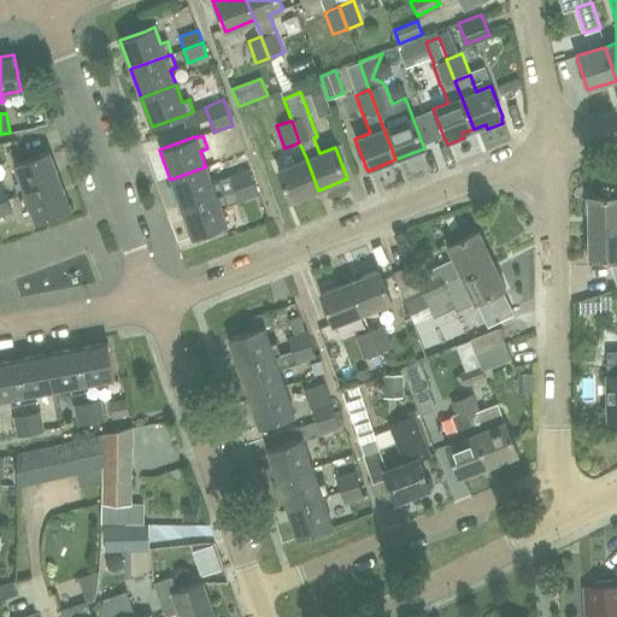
[(15,163),(21,178),(22,181),(13,183),(18,195),(25,193),(60,181),(50,151),(15,163)]
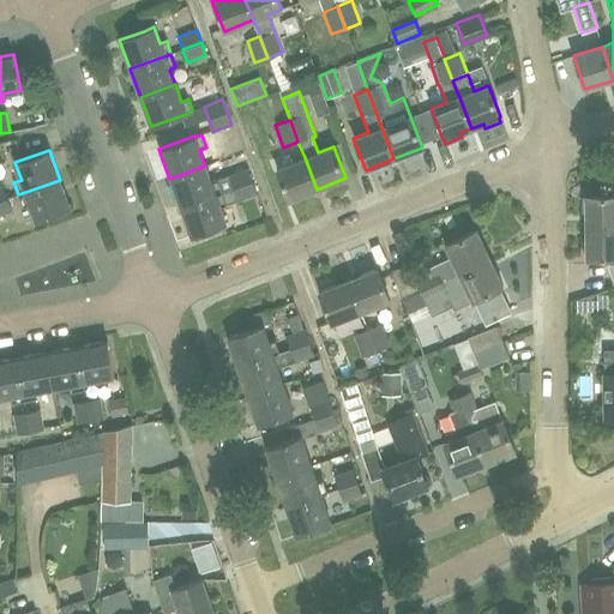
[(288,200),(317,190),(305,157),(276,169),(288,200)]
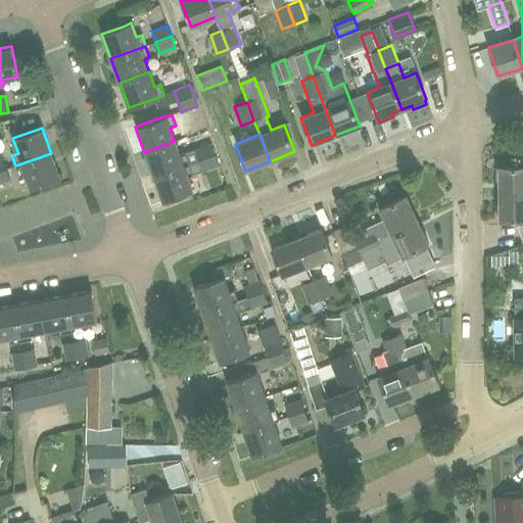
[(175,141),(144,152),(153,177),(189,163),(199,159),(195,149),(185,153),(181,154),(180,154),(175,141)]
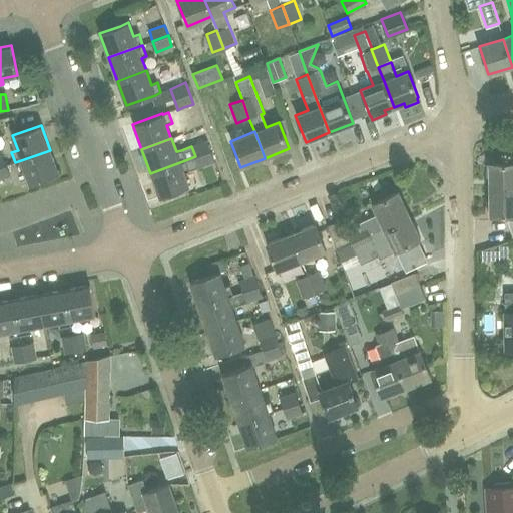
[(196,144),(191,146),(195,156),(210,151),(206,140),(201,142),(196,144)]
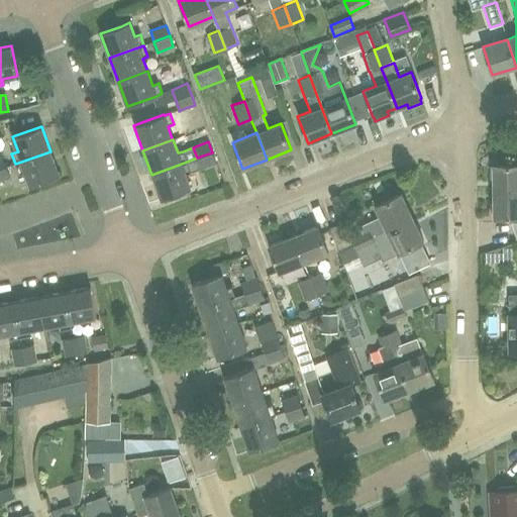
[(19,175),(25,173),(30,186),(59,176),(50,151),(21,162),(15,164),(19,175)]
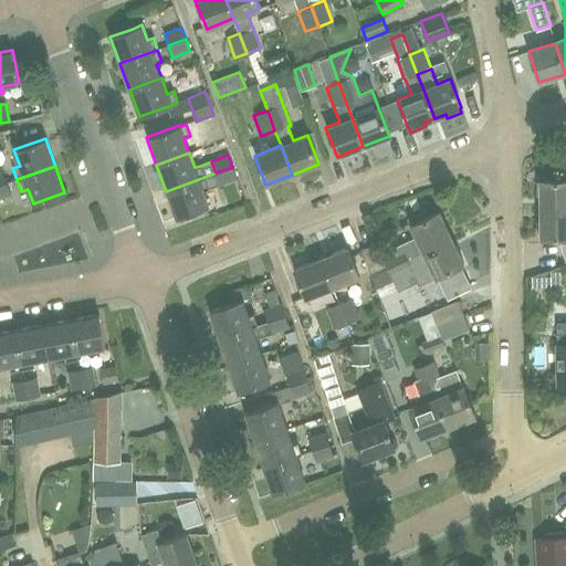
[(216,174),(220,184),(220,185),(237,179),(232,167),(216,173),(216,174)]
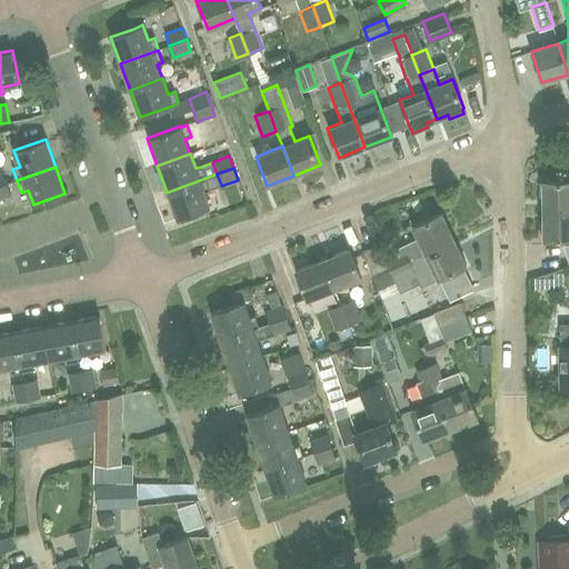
[(206,178),(167,192),(177,219),(210,207),(203,191),(209,189),(221,185),(217,175),(217,173),(206,178)]
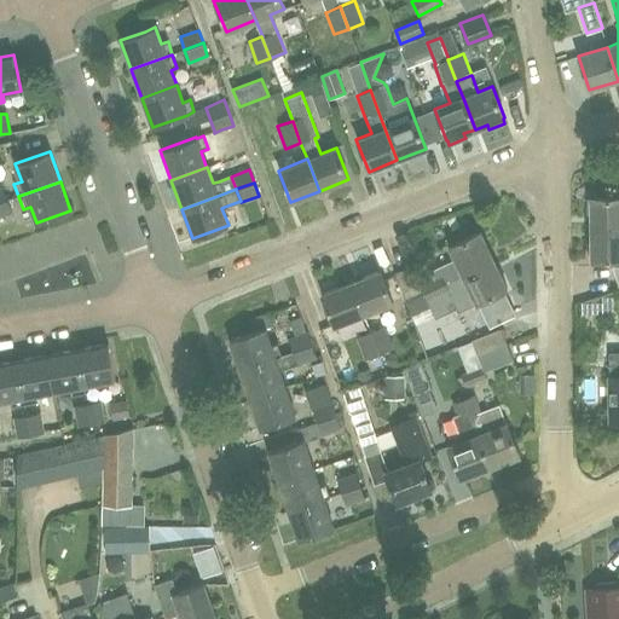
[(618,196),(590,196),(590,227),(618,227),(618,196)]
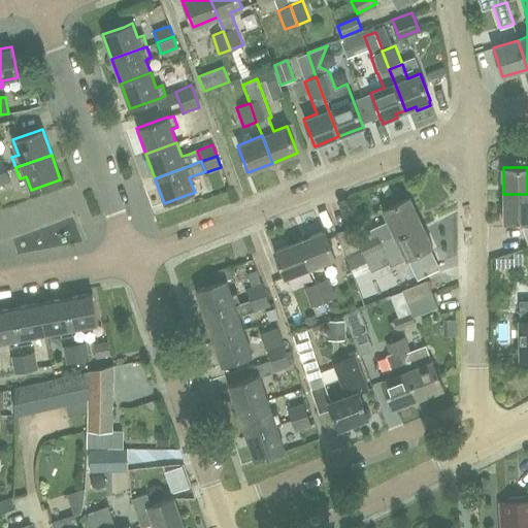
[(6,170),(0,172),(0,185),(10,182),(7,171),(6,170)]
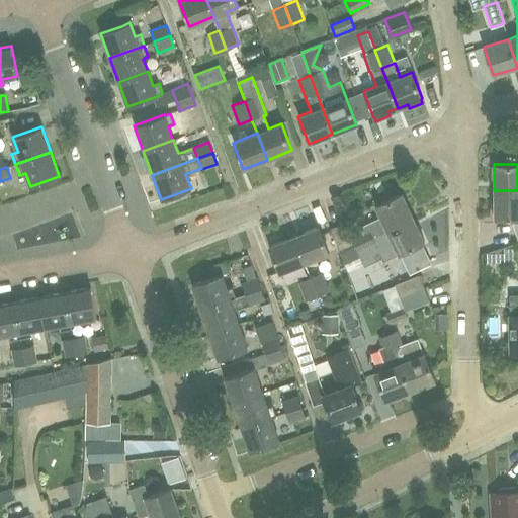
[(517,190),(494,190),(495,217),(517,217),(517,190)]
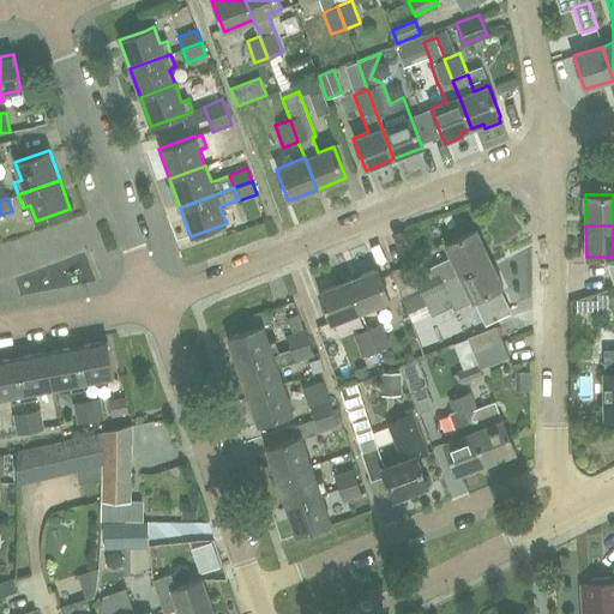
[(390,271),(402,299),(458,274),(488,258),(475,230),(444,245),(450,257),(427,268),(428,271),(413,278),(405,264),(390,271)]
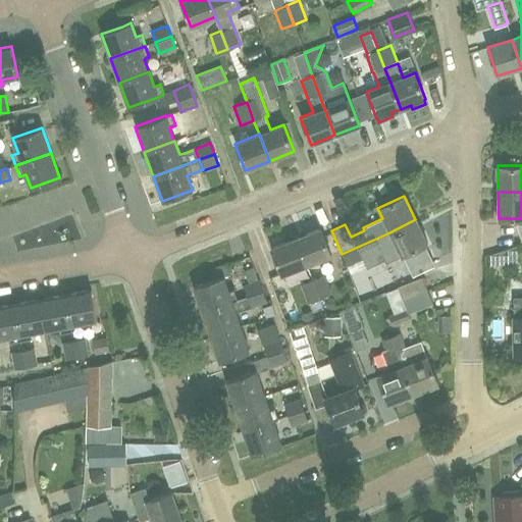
[(389,232),(342,254),(348,266),(362,260),(362,258),(380,250),(381,252),(396,246),(401,256),(427,244),(415,219),(389,232)]
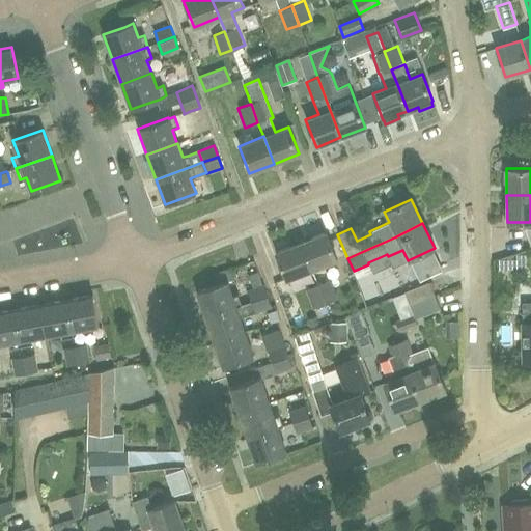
[(300,242),(311,270),(336,259),(326,232),(300,242)]
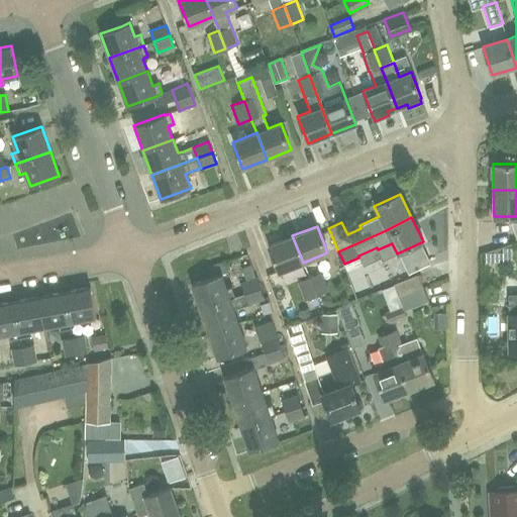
[(278,272),(303,263),(292,235),(268,245),(278,272)]
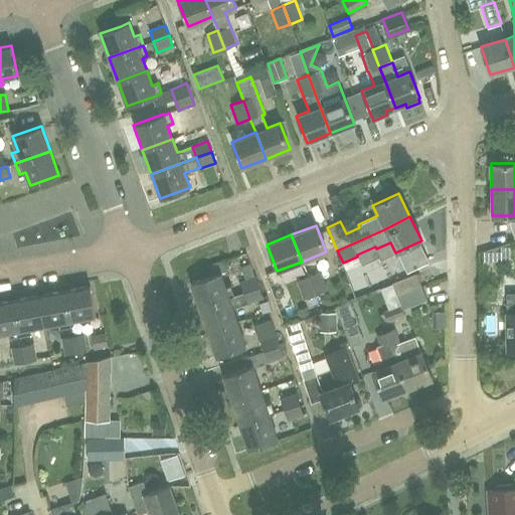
[(389,266),(350,282),(353,289),(356,297),(395,281),(392,274),(389,266)]
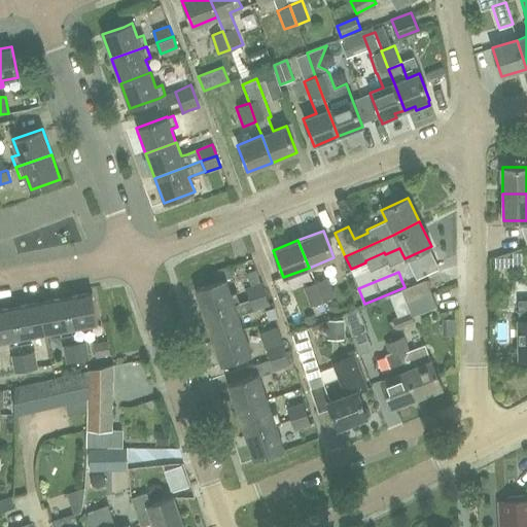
[(327,278),(315,283),(323,302),(336,297),(327,278)]
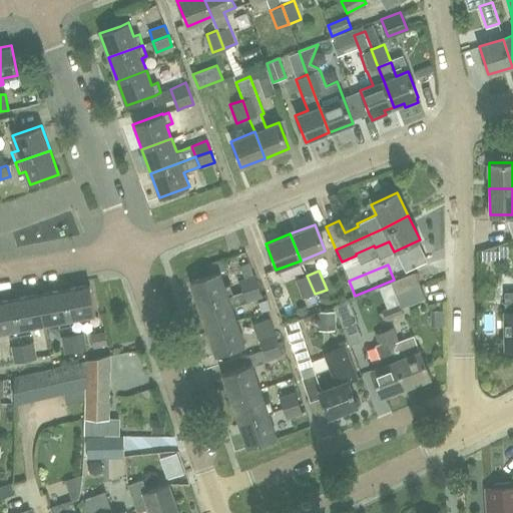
[(190,282),(198,307),(232,295),(229,284),(223,286),(218,272),(210,275),(190,282)]
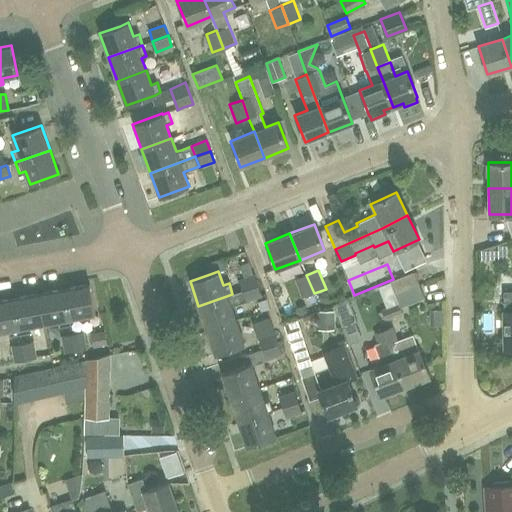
[(394,292),(418,283),(413,272),(389,281),(394,292)]
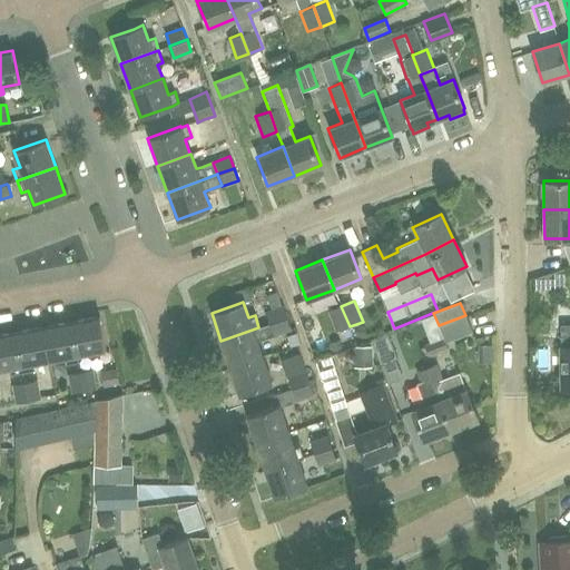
[(269,324),(287,317),(283,306),(265,312),(269,324)]
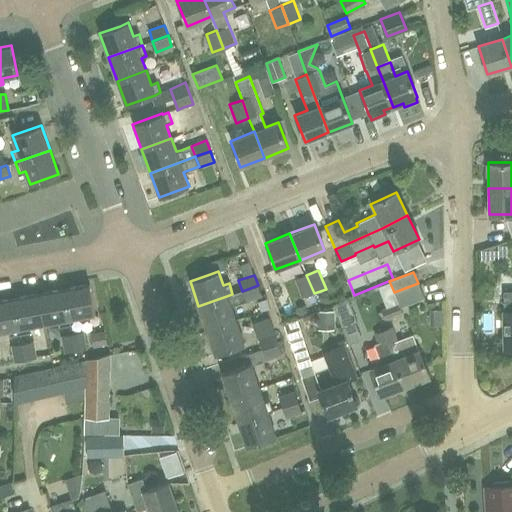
[(302,298),(314,293),(306,275),(295,279),(302,298)]
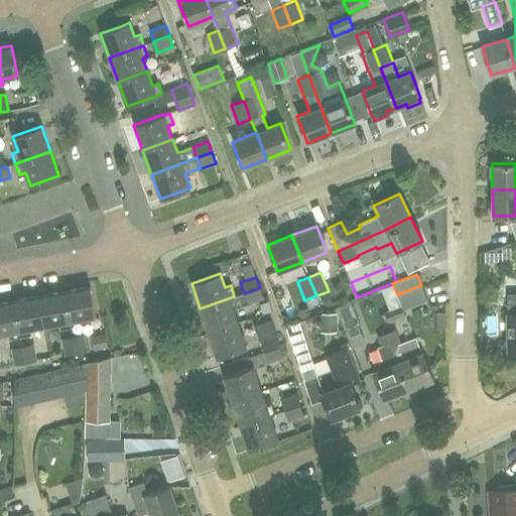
[(72,320),(98,315),(92,285),(66,290),(72,320)]
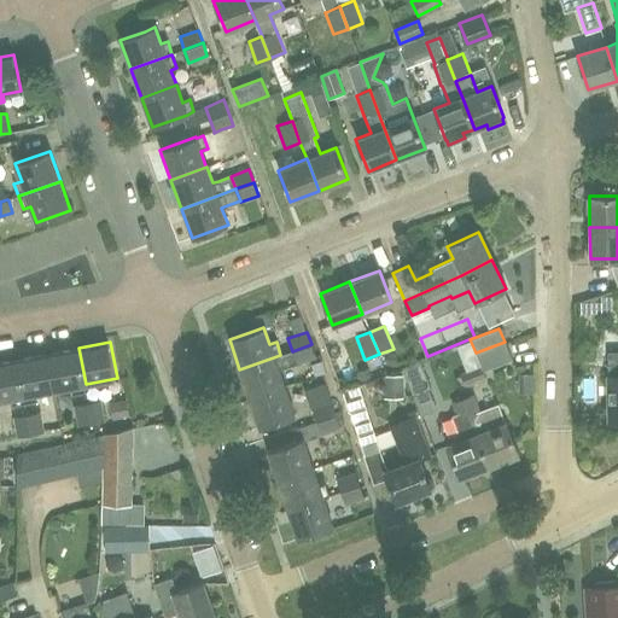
[(505,342),(476,353),(481,367),(460,375),(464,384),(465,386),(487,378),(485,375),(484,371),(512,360),(505,342)]
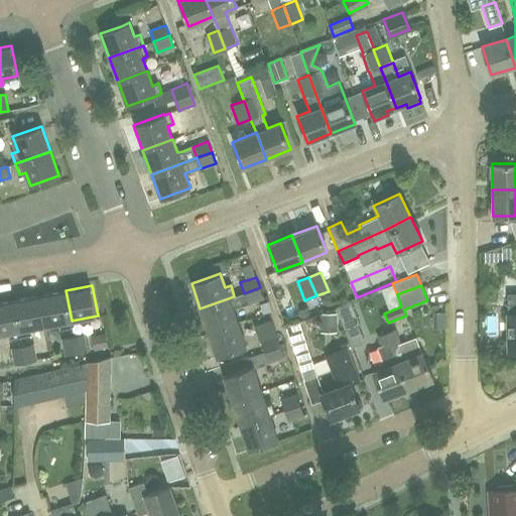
[(208,333),(237,323),(233,309),(264,298),(260,287),(244,293),(200,308),(208,333)]
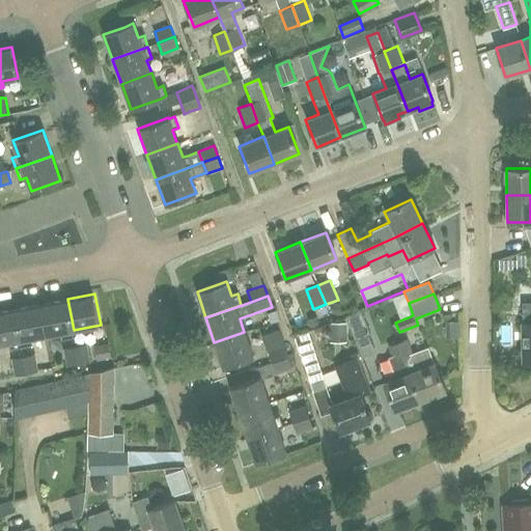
[(74,330),(67,299),(42,304),(48,335),(61,332),(62,339),(74,337),(73,330),(74,330)]
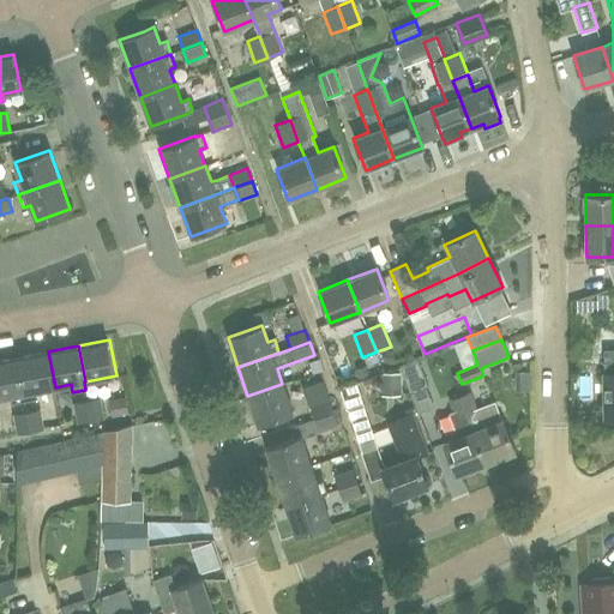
[(55,387),(48,351),(18,357),(25,392),(23,393),(25,401),(37,398),(36,391),(55,387)]
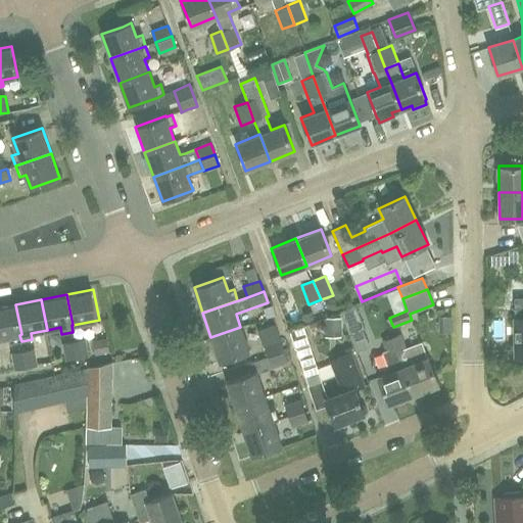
[(289,329),(302,324),(294,301),(281,305),(289,329)]
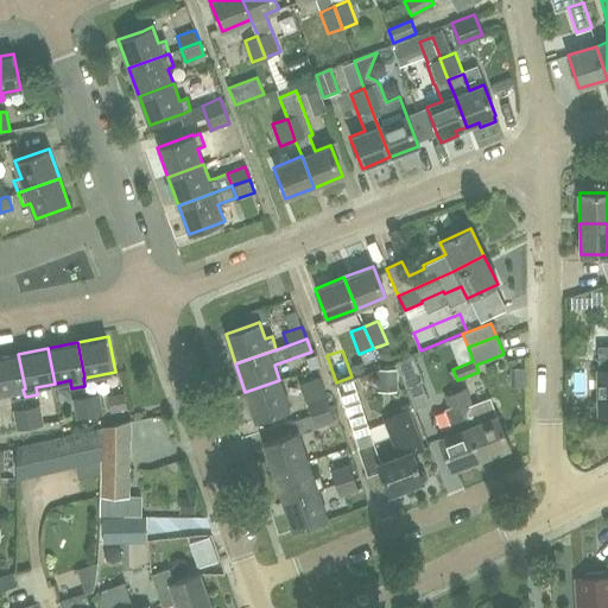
[(25,388),(18,354),(0,356),(0,393),(10,392),(11,392),(12,399),(25,397),(23,390),(25,388)]
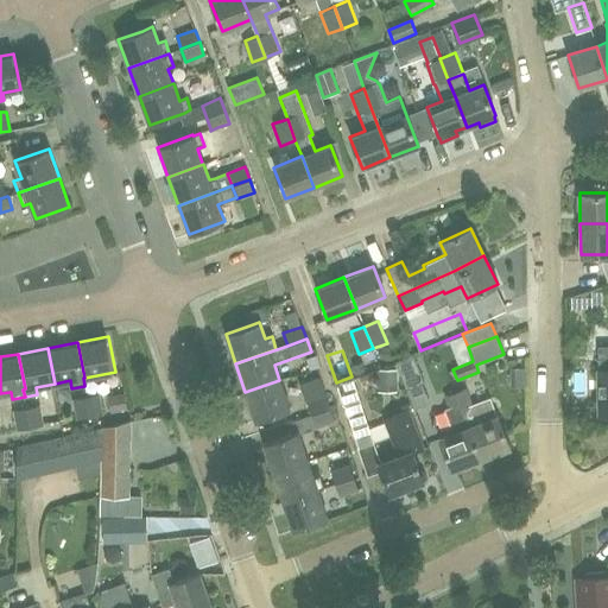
[(413,354),(396,361),(406,390),(422,384),(424,382),(413,354)]
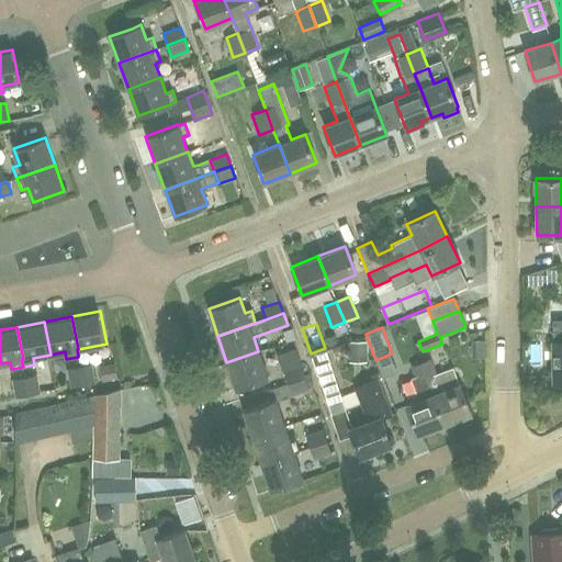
[(367,340),(348,341),(348,360),(367,359),(367,340)]
